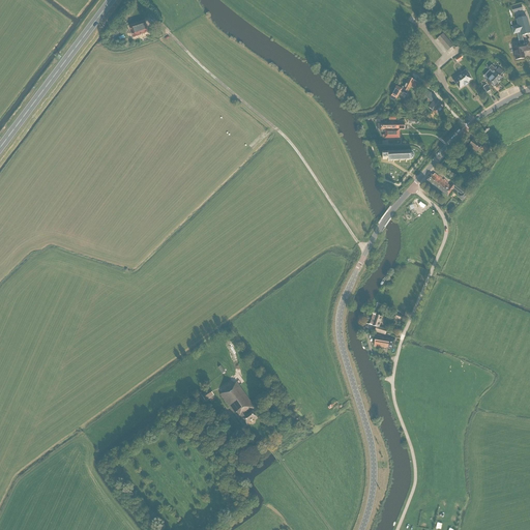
[(529,28),(527,17),(519,19),(519,20),(523,35),(529,33),(529,28)]
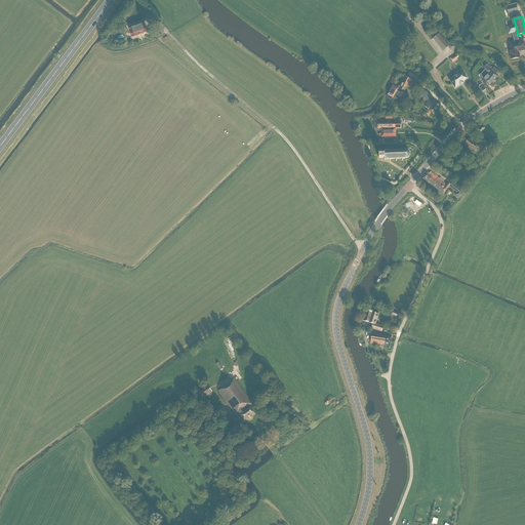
[(132,38),(148,33),(144,21),(128,27),(132,38)]
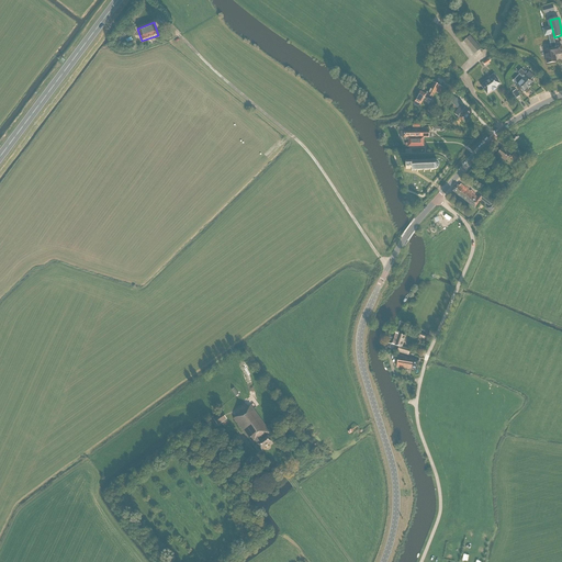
[(470,36),(463,42),(474,55),(481,49),(470,36)]
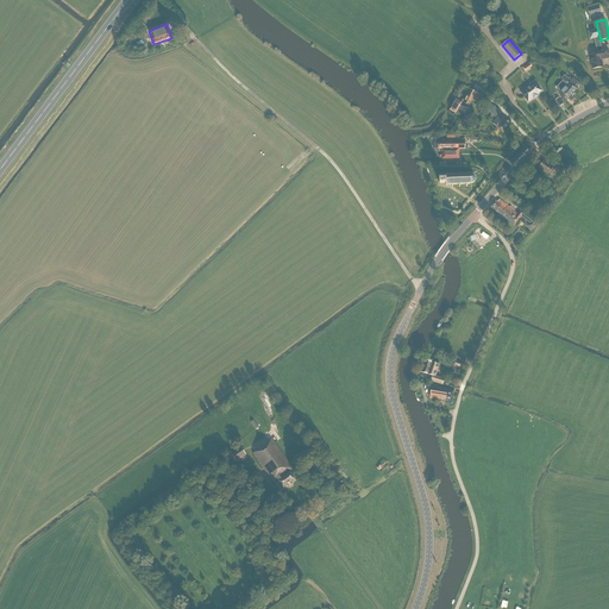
[(592,69),(602,68),(601,60),(608,58),(608,54),(608,49),(596,51),(597,54),(590,55),(591,64),(592,64),(592,69)]
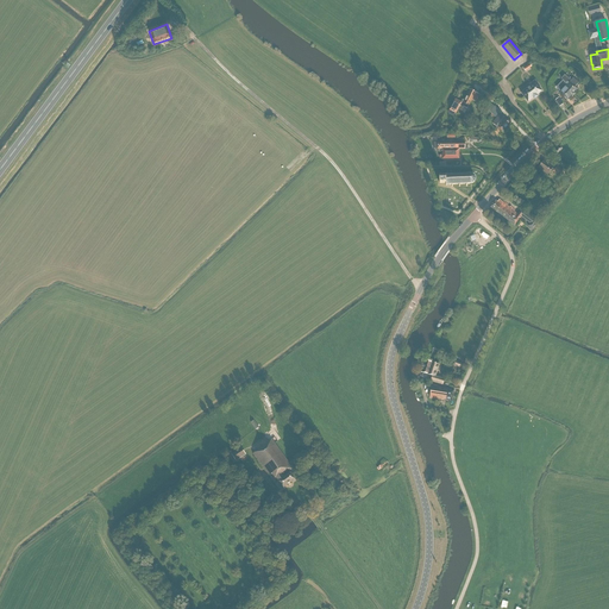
[(569,89),(573,95),(578,90),(575,87),(578,83),(573,79),(571,81),(565,75),(562,80),(562,81),(570,88),(569,89)]
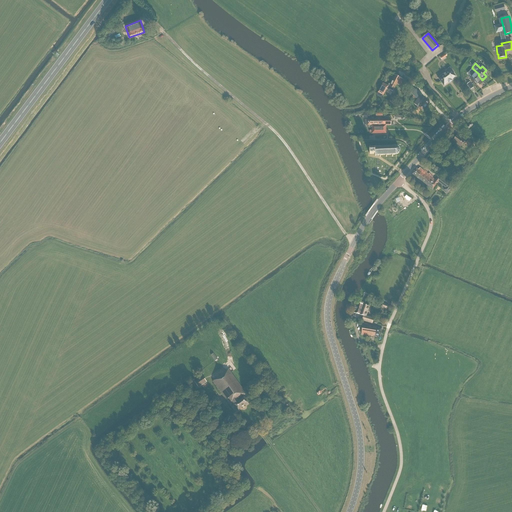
[(446,72),(438,78),(444,86),(456,77),(453,73),(453,72),(450,68),(445,71),(446,72)]
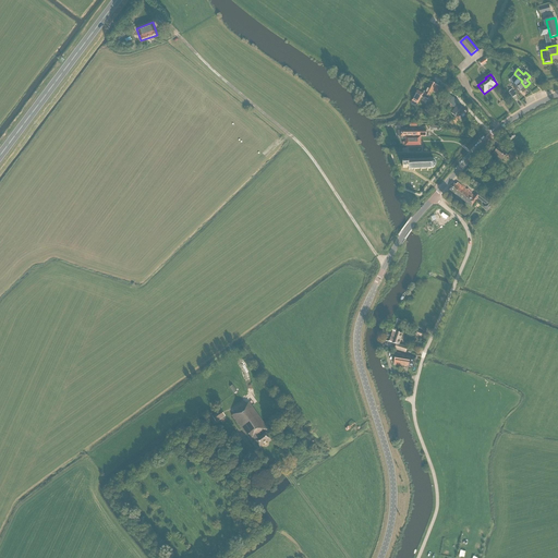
[(521,93),(525,87),(521,82),(522,81),(514,74),(511,79),(516,83),(513,85),(521,93)]
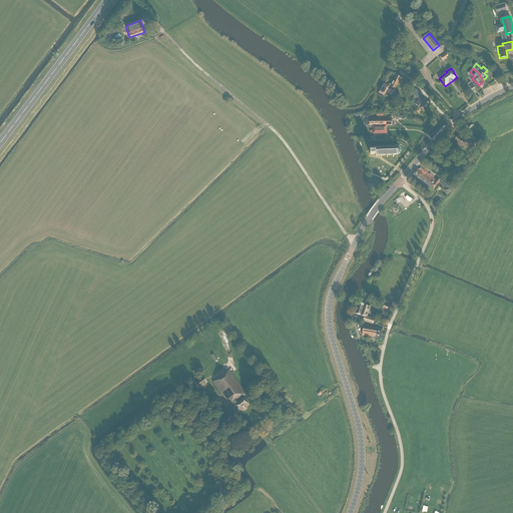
[(390,87),(384,83),(377,95),(383,98),(385,94),(391,97),(398,84),(401,86),(404,80),(396,76),(390,87)]
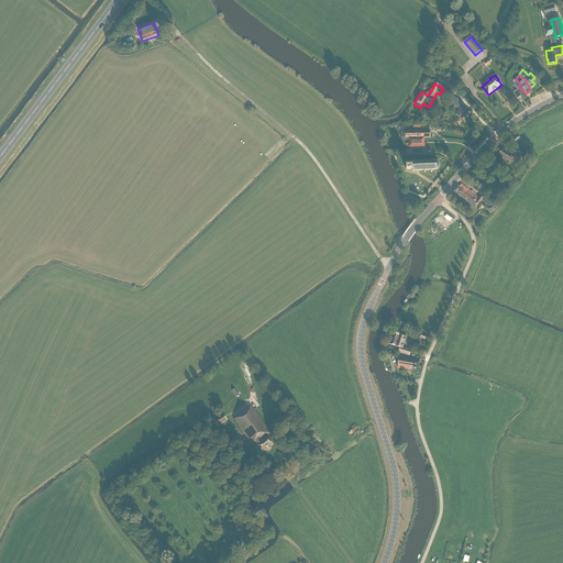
[(459,117),(464,122),(472,113),(465,108),(464,107),(463,106),(455,114),(456,116),(457,116),(459,117)]
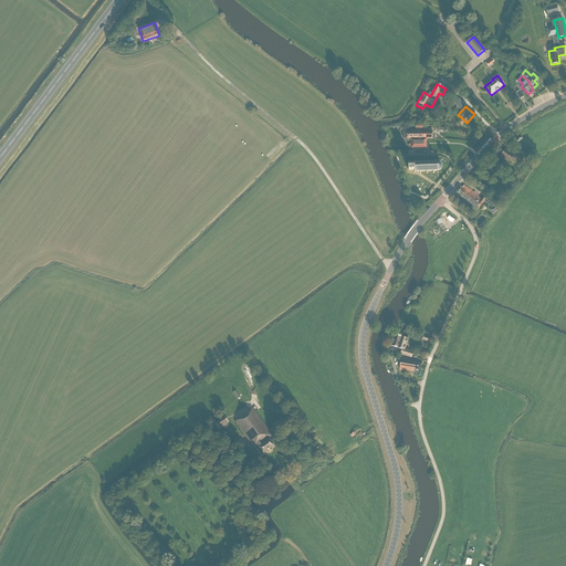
[(432,128),(426,128),(426,132),(407,132),(406,138),(411,138),(411,139),(427,138),(432,138),(432,132),(432,128)]
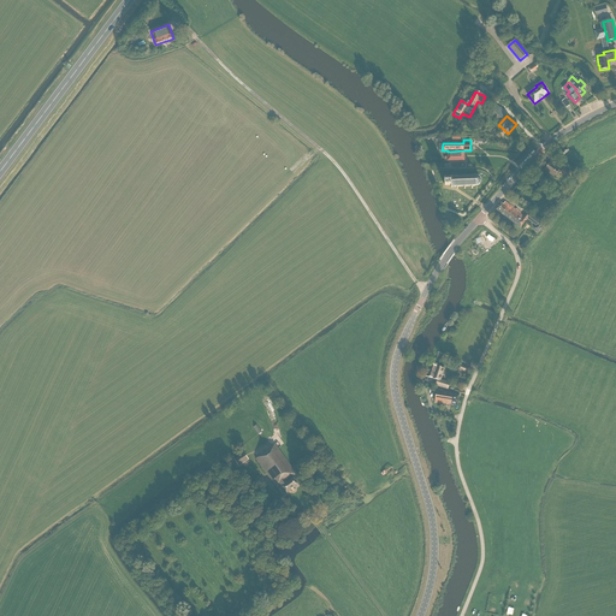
[(558,175),(562,177),(562,176),(566,178),(570,173),(563,169),(561,171),(560,170),(550,163),(545,170),(554,177),(557,172),(560,173),(560,175),(558,175)]
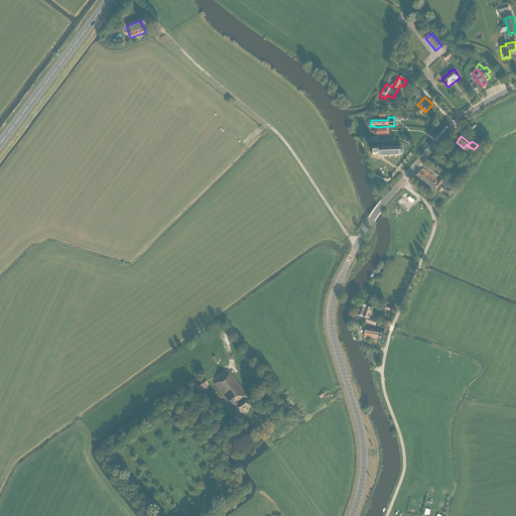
[(378,150),(372,150),(372,155),(378,155),(378,157),(379,157),(383,156),(383,158),(384,158),(384,156),(389,156),(389,158),(390,158),(390,156),(395,156),(395,158),(396,158),(396,156),(399,156),(400,155),(401,155),(401,154),(402,154),(402,153),(403,152),(403,151),(402,150),(402,149),(401,148),(400,148),(400,147),(399,147),(378,148),(378,150)]
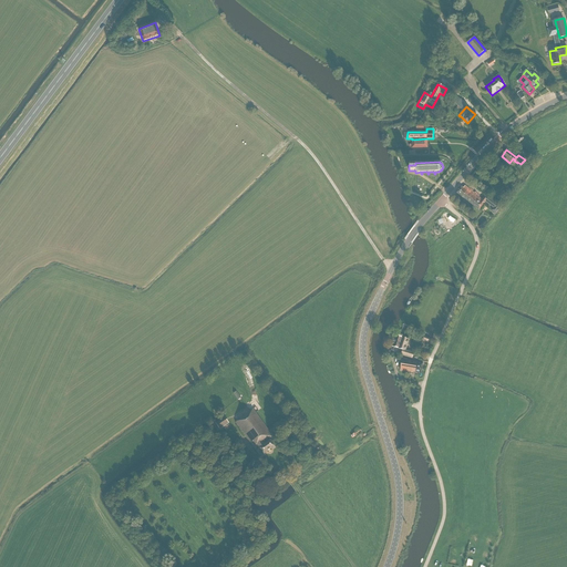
[(463,188),(461,187),(456,193),(462,197),(466,192),(467,192),(470,189),(465,186),(463,188)]
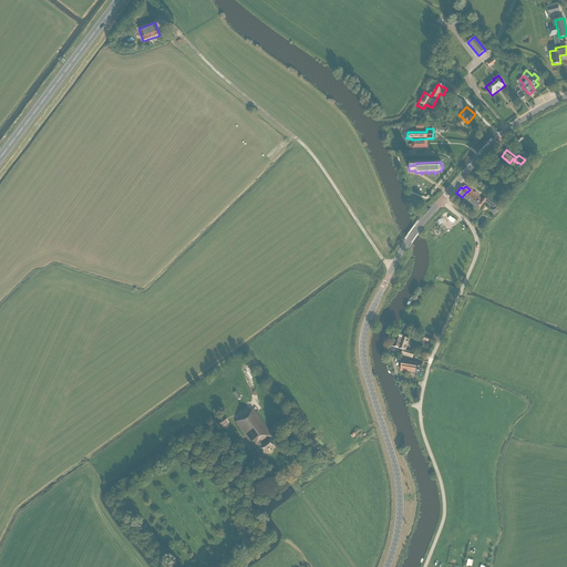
[(478,197),(474,193),(470,189),(467,192),(466,192),(462,197),(472,205),(478,197)]
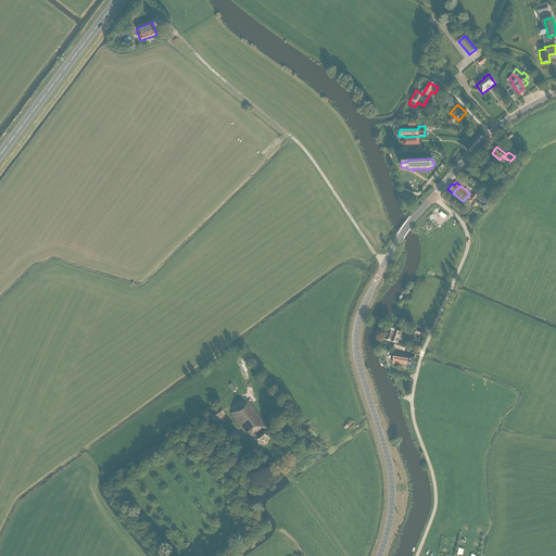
[(491,204),(477,192),(474,196),(469,193),(463,201),(469,206),(477,198),(484,204),(482,207),(485,210),(488,207),(489,207),(491,204)]
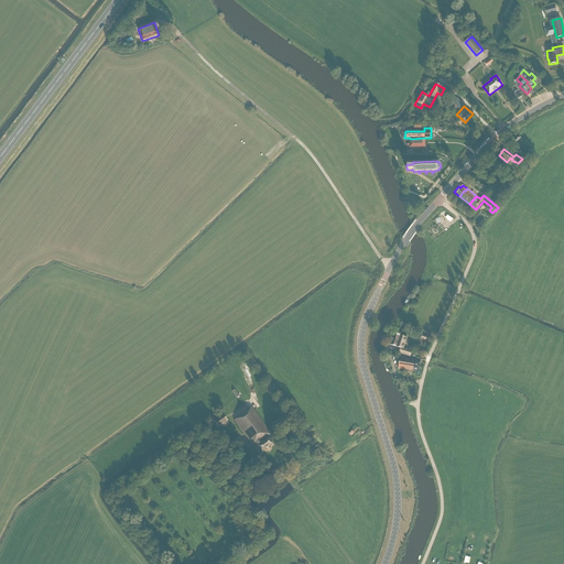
[(391,349),(394,351),(396,348),(397,347),(400,335),(393,334),(390,345),(392,346),(391,349)]
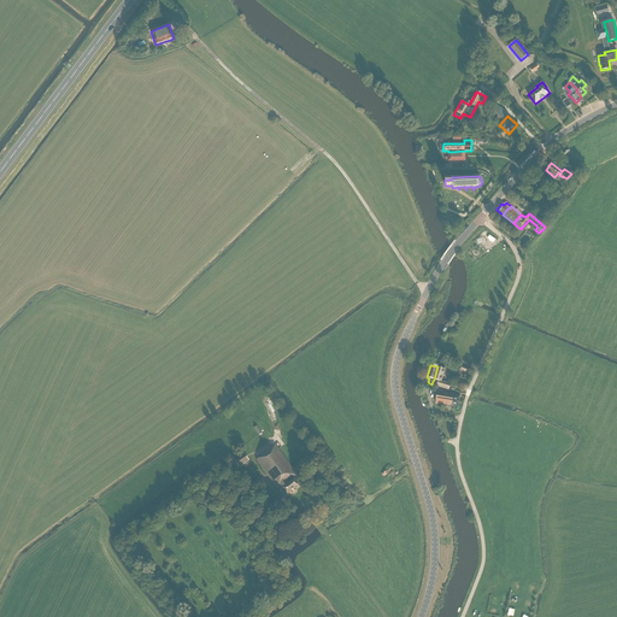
[(452,385),(441,381),(445,369),(438,366),(434,380),(439,381),(436,387),(450,391),(452,385)]
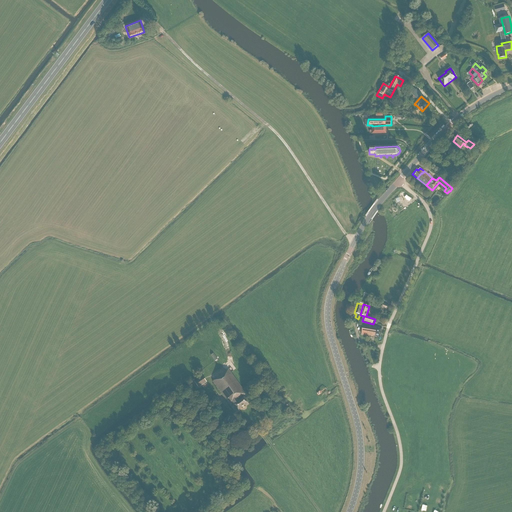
[(363,325),(361,335),(371,336),(381,337),(382,328),(368,326),(368,324),(364,323),(364,325),(363,325)]
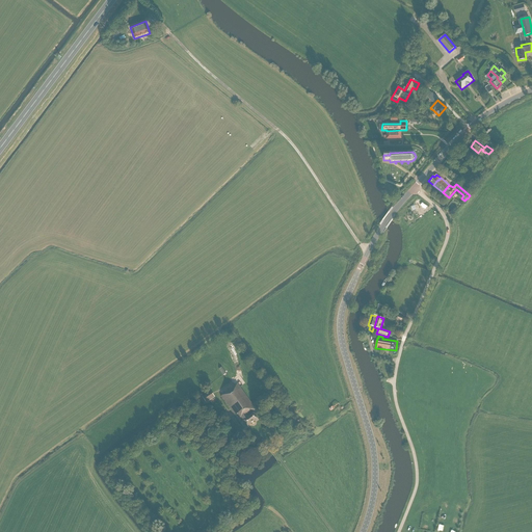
[(242,419),(243,420),(247,426),(258,419),(254,413),(247,417),(246,416),(256,409),(237,383),(224,393),(225,393),(221,397),(239,421),(242,419)]
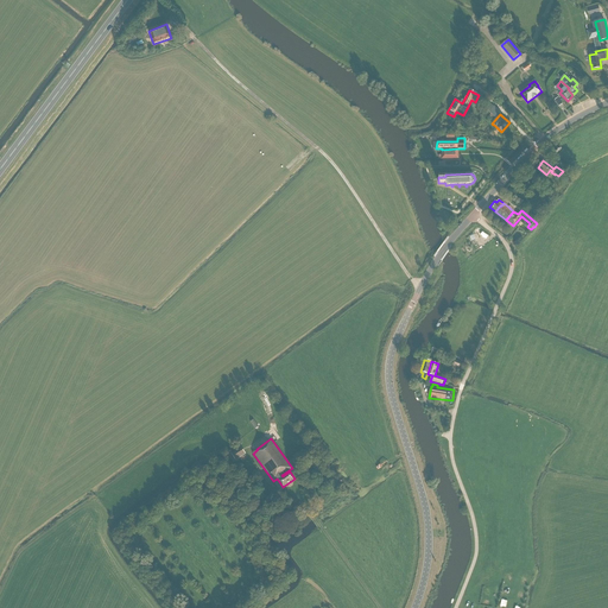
[(241,447),(230,454),(235,461),(240,458),(246,454),(241,447)]
